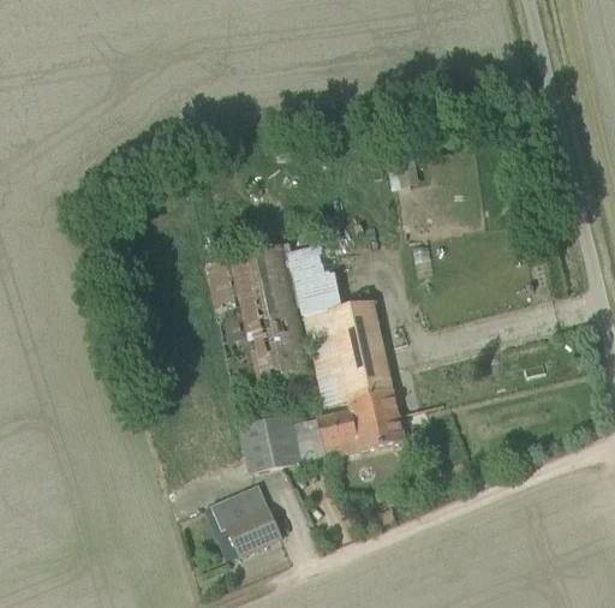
[(395,158),(400,185),(416,182),(410,155),(395,158)]
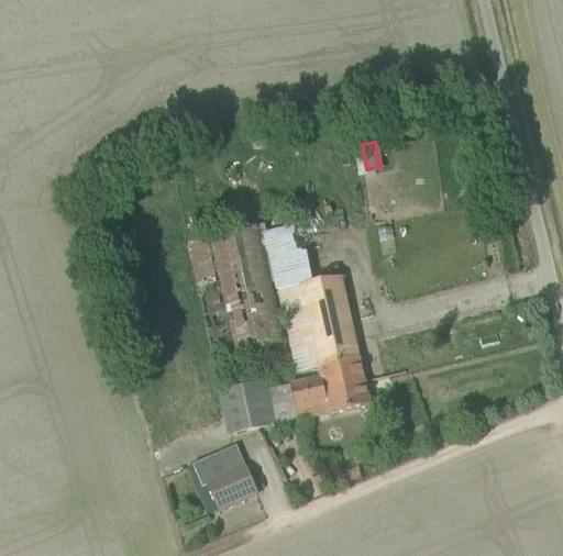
[(341,273),(320,277),(279,287),(265,221),(188,241),(211,353),(288,335),(296,369),(319,364),(321,373),(290,379),(294,393),(364,377),(341,273)]
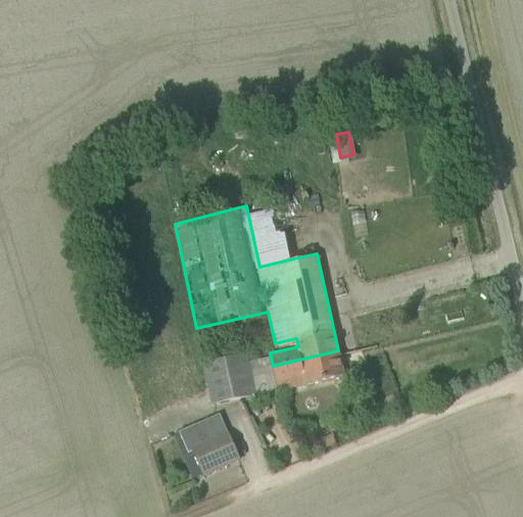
[(245,349),(231,353),(240,394),(254,392),(245,349)]
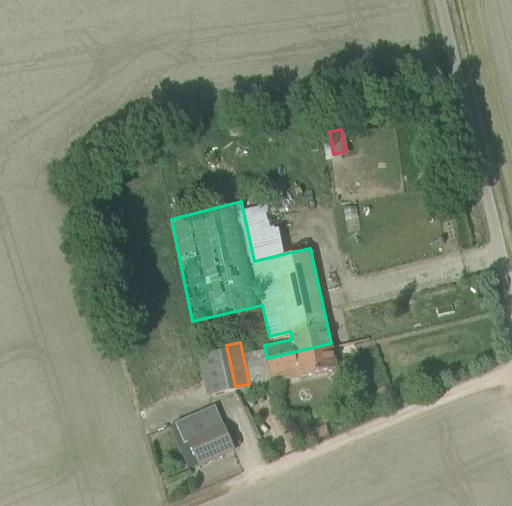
[(336,365),(331,343),(267,358),(271,379),(336,365)]
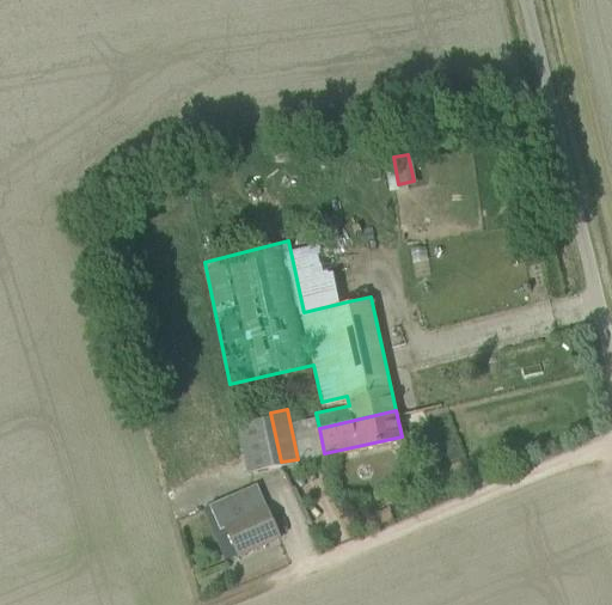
[(281,462),(270,413),(237,420),(246,469),(281,462)]
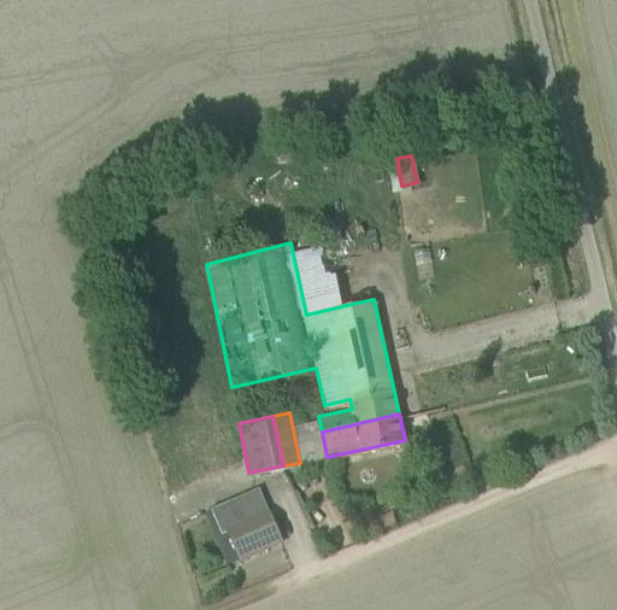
[(483,482),(497,477),(491,463),(479,469),(483,482)]
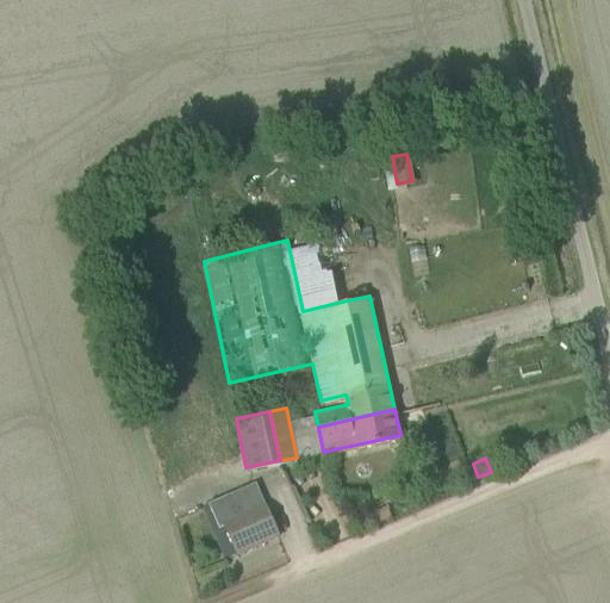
[(256,478),(229,490),(209,498),(219,523),(225,521),(229,530),(217,535),(224,553),(278,530),(256,478)]
